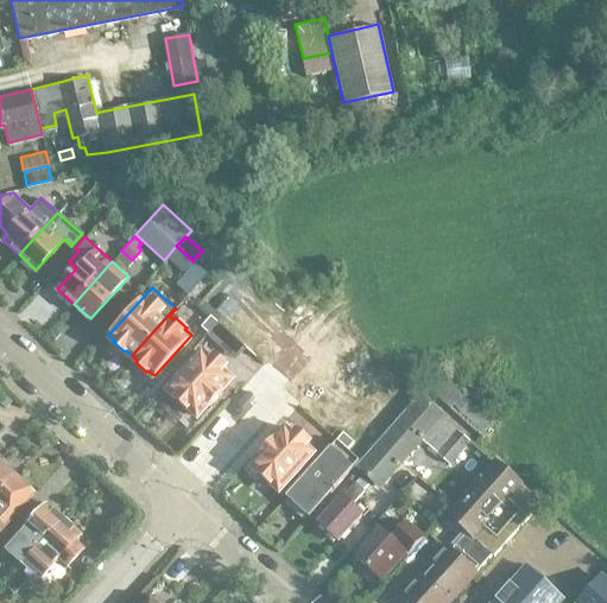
[(201,324),(208,330),(217,319),(210,313),(201,324)]
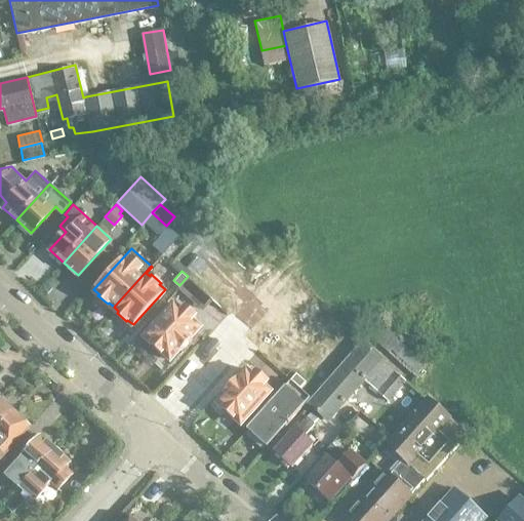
[(195,314),(186,306),(180,311),(173,305),(146,335),(153,343),(152,344),(161,352),(162,351),(169,358),(178,348),(180,349),(191,337),(189,336),(198,326),(191,320),(195,314)]
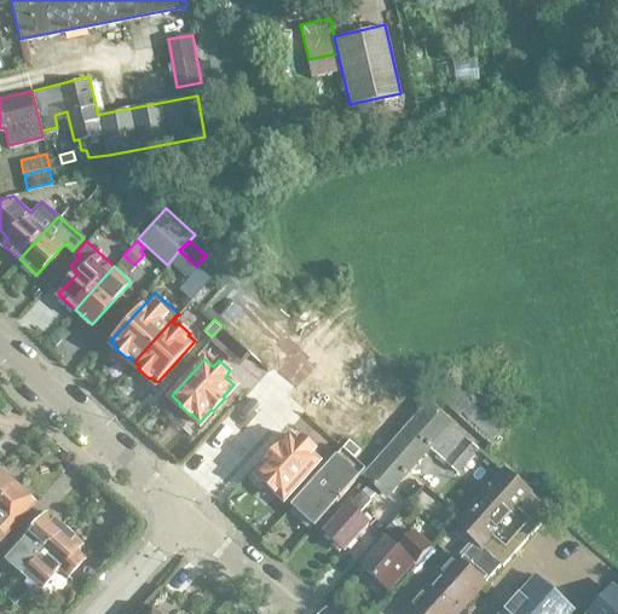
[(249,391),(259,380),(252,374),(242,384),(249,391)]
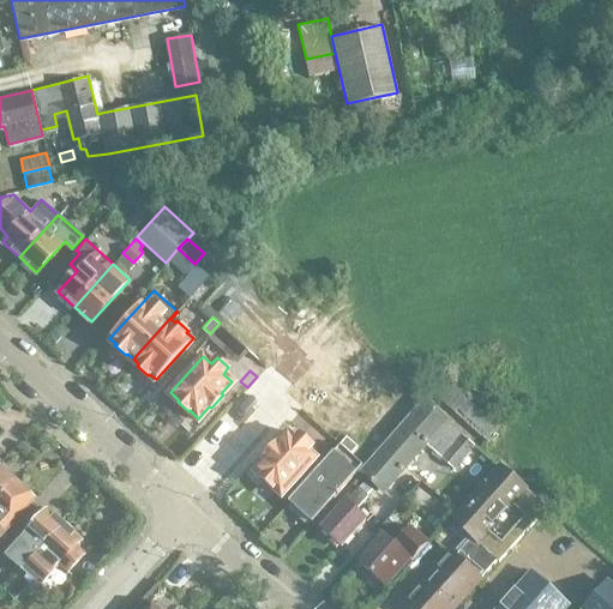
[(496,420),(458,386),(445,374),(432,390),(485,436),(486,438),(486,436),(498,422),(496,420)]
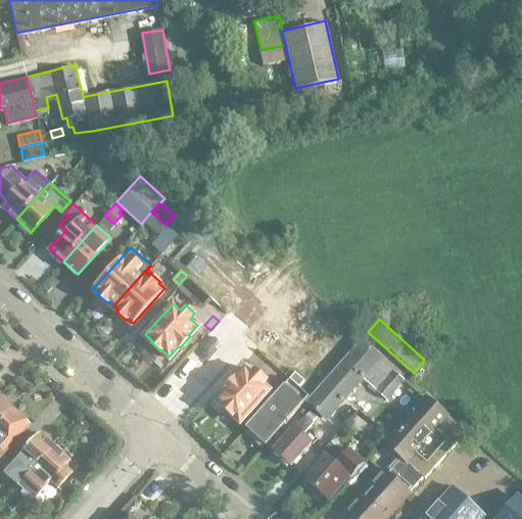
[(326,417),(362,376),(385,396),(402,378),(379,358),(380,356),(362,339),(307,400),(326,417)]
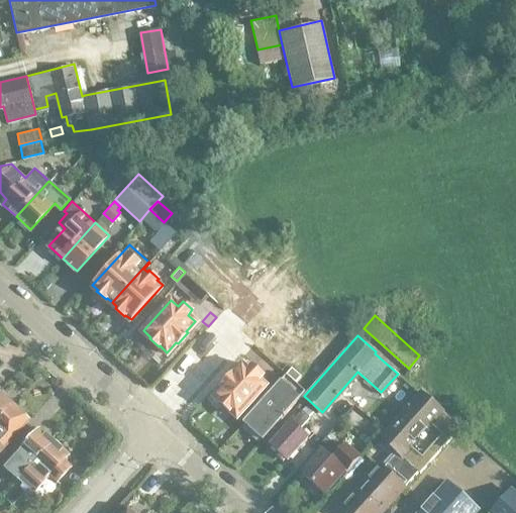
[(253,365),(248,370),(242,365),(234,374),(233,372),(221,385),(222,387),(215,395),(221,401),(220,403),(229,411),(230,409),(236,415),(264,385),(259,379),(263,374),(253,365)]
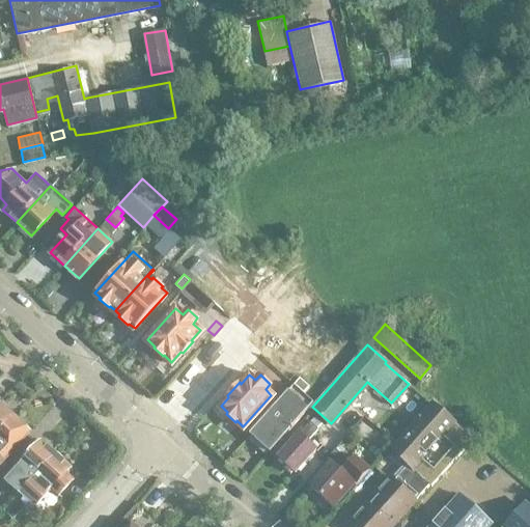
[(303,391),(308,385),(299,377),(294,383),(303,391)]
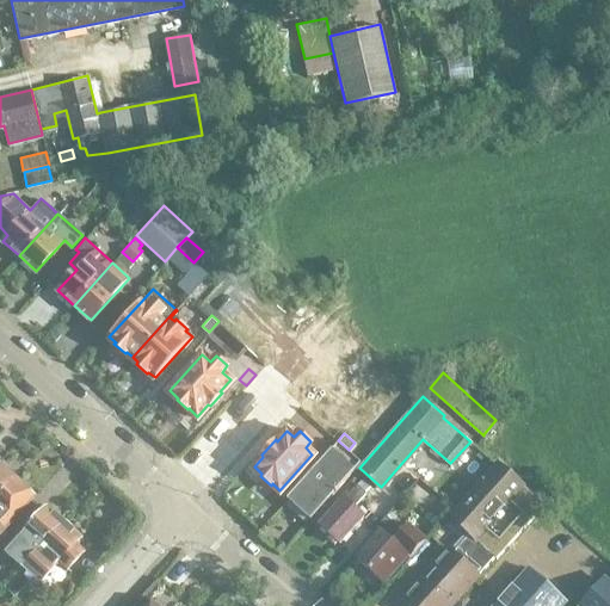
[(312,515),(359,461),(338,440),(287,496),(289,499),(309,518),(312,515)]
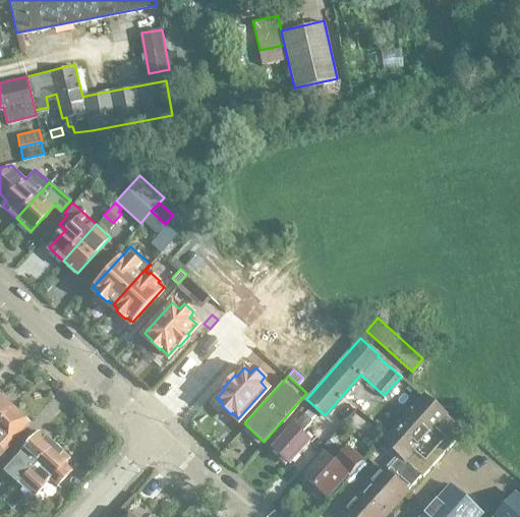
[(0,419),(13,406),(0,394),(0,419)]
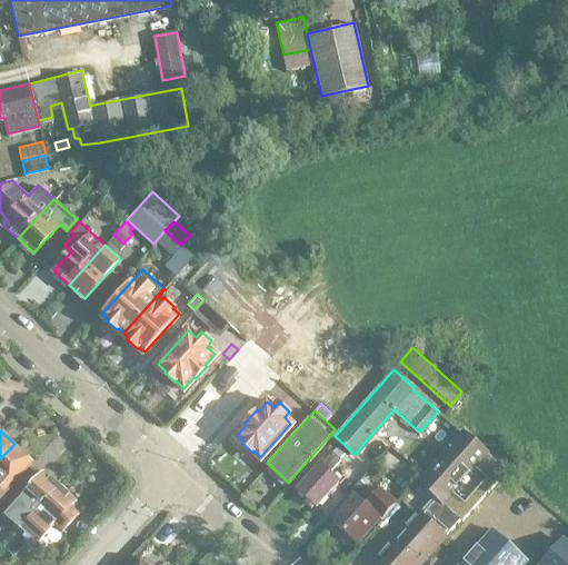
[(418,511),(376,558),(382,564),(417,564),(460,517),(461,518),(506,469),(464,432),(419,481),(437,496),(421,513),(418,511)]
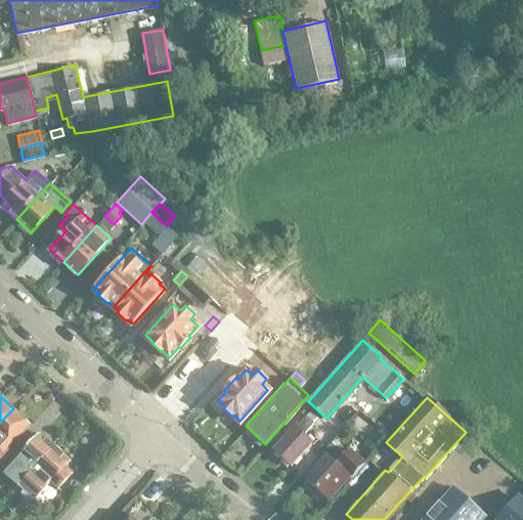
[(13,408),(0,422),(0,453),(29,422),(13,408)]
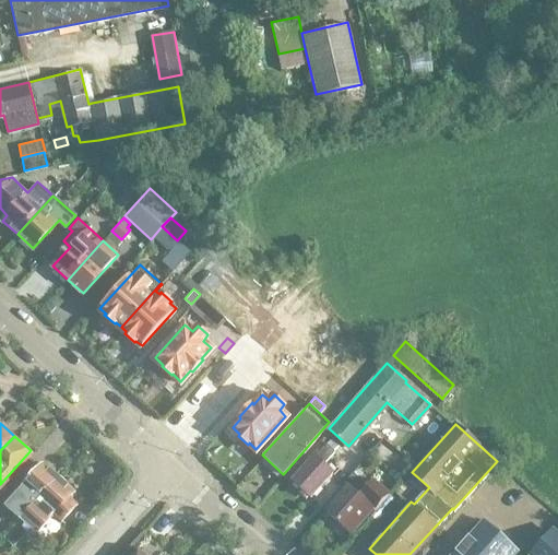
[(334,450),(333,449),(340,443),(332,436),(316,456),(315,455),(293,480),(310,496),(333,471),(323,462),(334,450)]
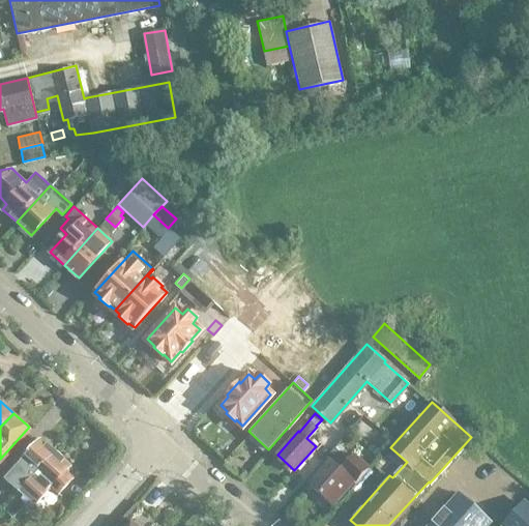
[(4,477),(19,491),(55,450),(40,438),(4,477)]
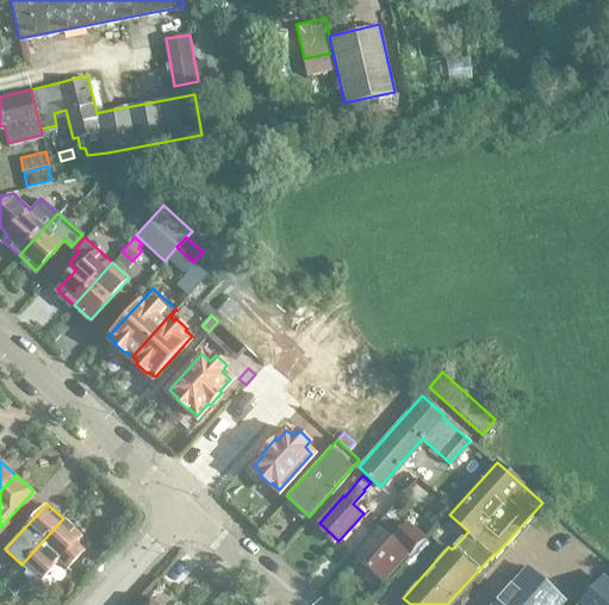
[(84,548),(75,540),(81,534),(63,518),(22,565),(4,585),(14,594),(32,574),(38,580),(57,560),(66,567),(84,548)]
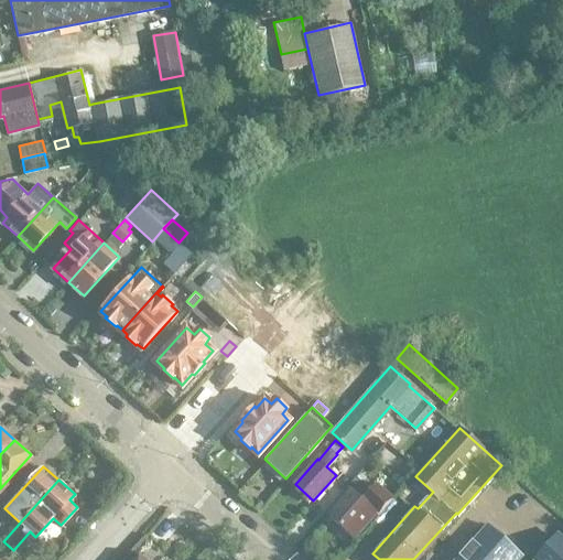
[(378,514),(392,496),(376,482),(361,498),(350,488),(327,514),(354,537),(376,512),(378,514)]
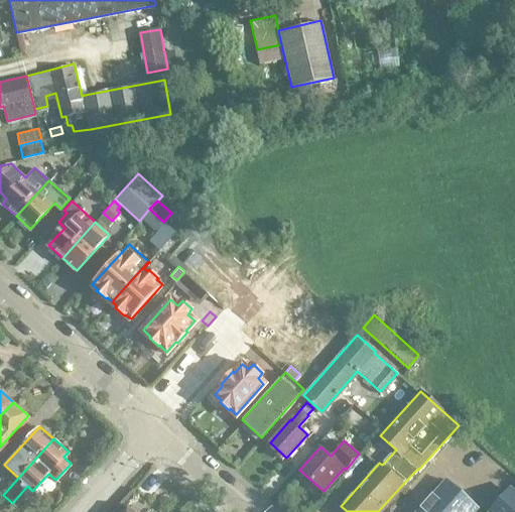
[(473,511),(478,506),(446,479),(416,511),(473,511)]
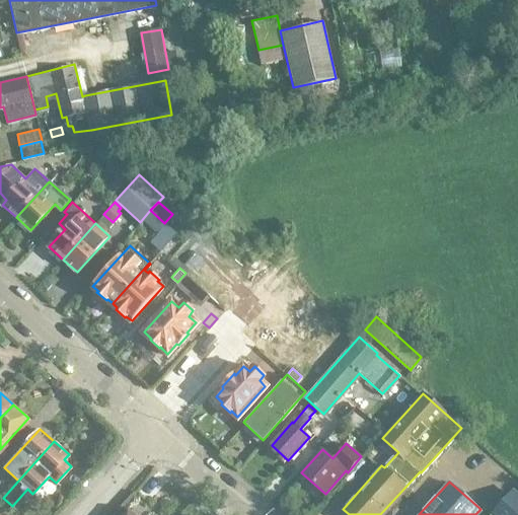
[(517,514),(517,492),(514,489),(491,514),(517,514)]
